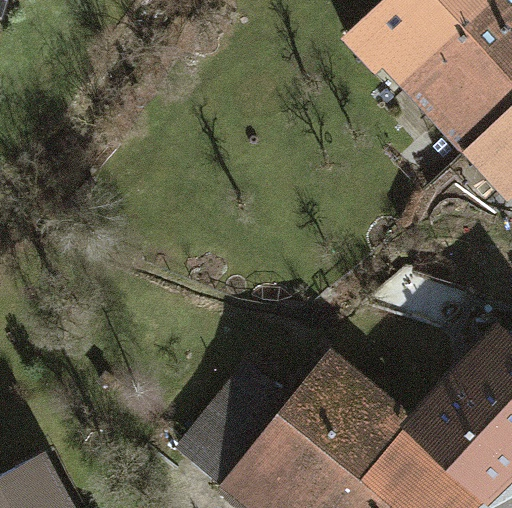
[(511,0),(379,0),(339,38),(380,81),(388,74),(507,200),(511,195),(511,0)]
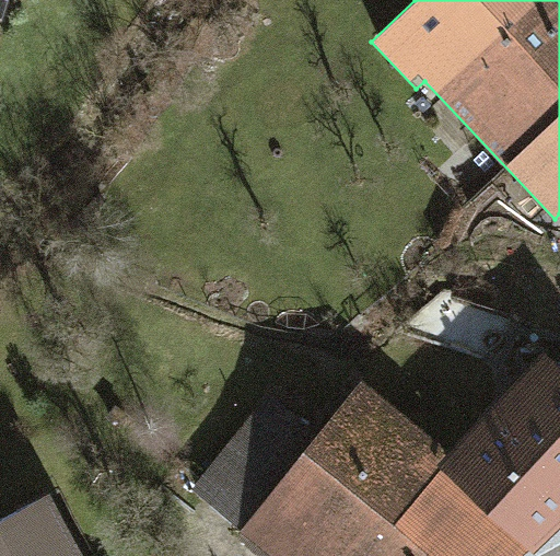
[(496,315),(436,298),(422,344),(482,361),(496,315)]
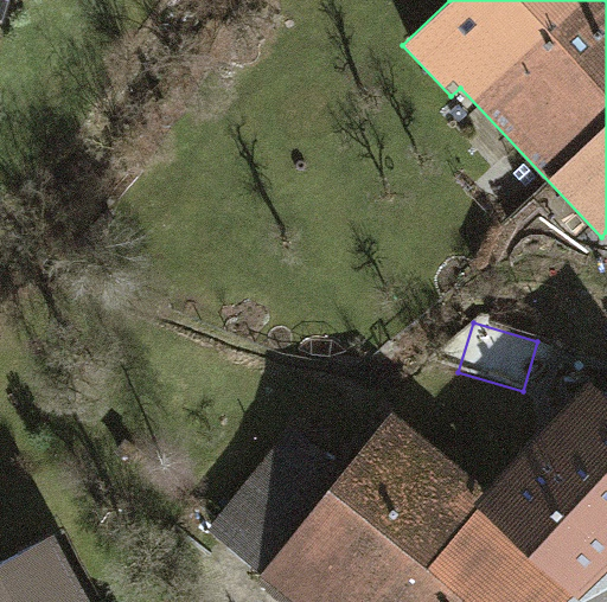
[(606,396),(587,379),(487,494),(589,582),(606,565),(606,396)]
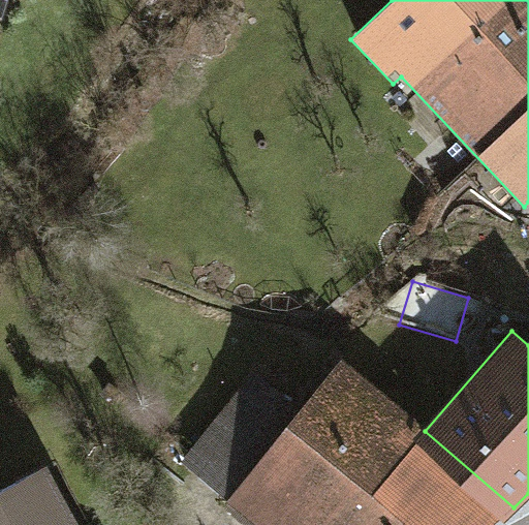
[(492,524),(514,507),(425,431),(342,359),(297,411),(255,375),(181,461),(254,524),(492,524)]
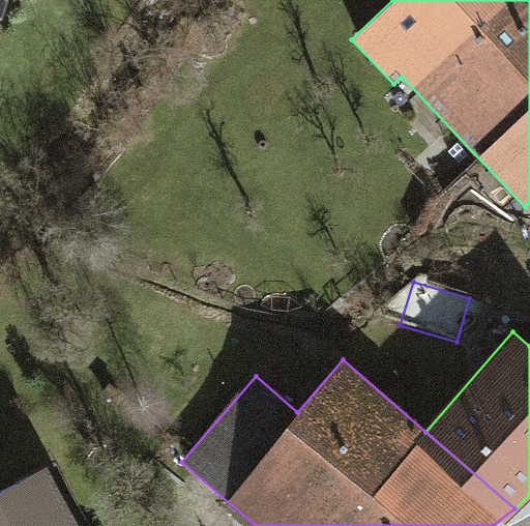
[(81,525),(48,466),(0,492),(0,525),(81,525)]
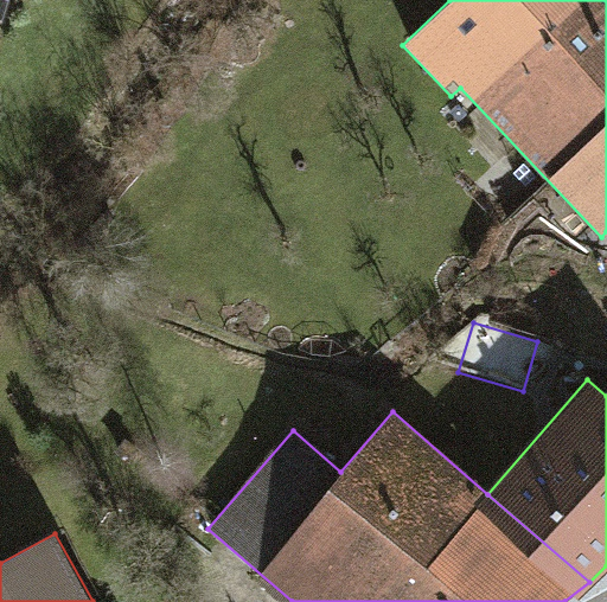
All buildings are outlined.
